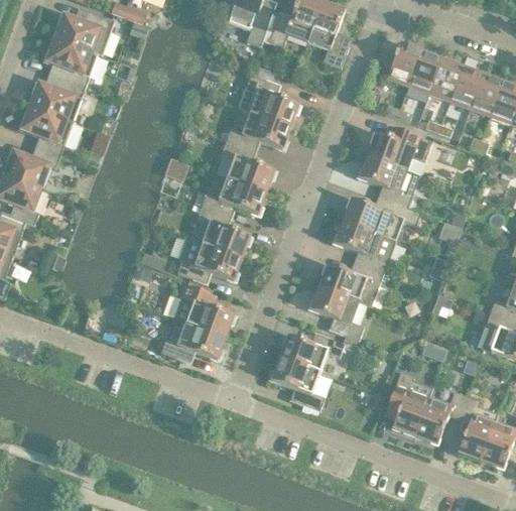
[(232,0),(224,20),(250,29),(246,41),(260,46),(263,39),(272,13),(274,9),(261,5),(262,0),(232,0)]
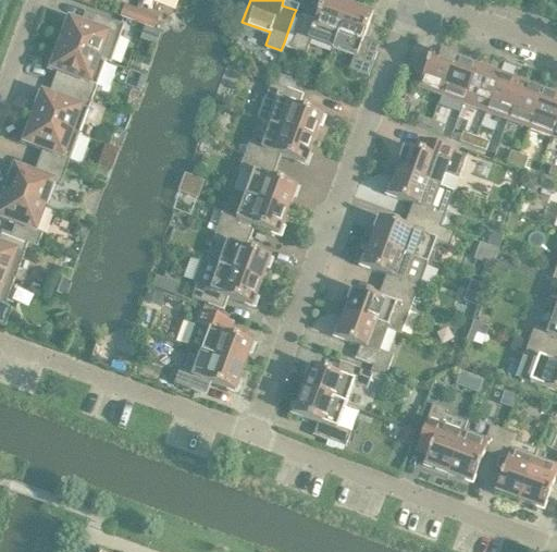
[(332,45),(347,1),(344,0),(320,0),(311,24),(299,20),(291,45),(305,50),(310,37),(332,45)]
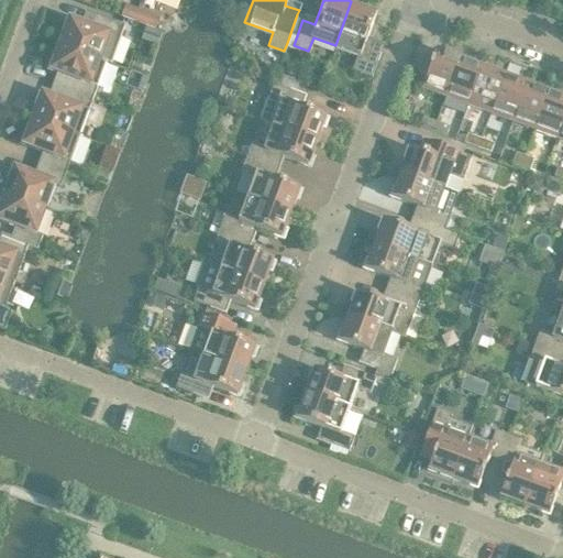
[(125,1),(121,13),(145,22),(154,25),(158,13),(125,1)]
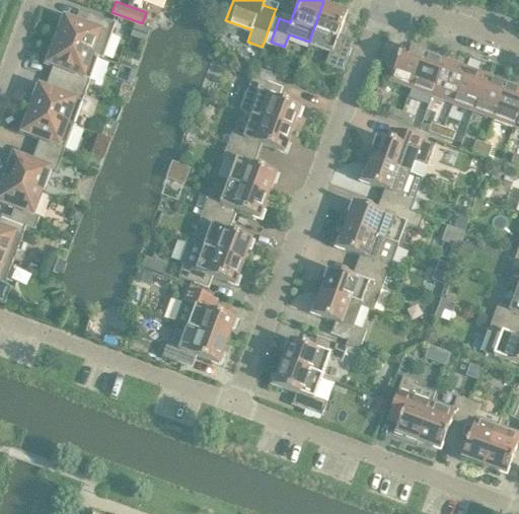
[(343,68),(351,45),(336,40),(348,8),(339,4),(338,6),(323,1),(309,42),(329,49),(324,62),(343,68)]
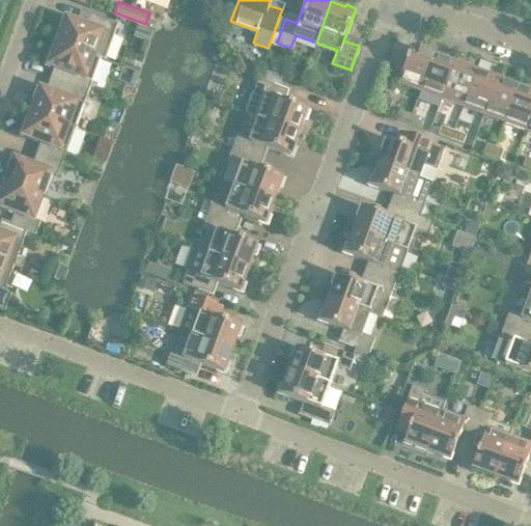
[(61,25),(56,38),(101,55),(104,56),(117,20),(81,6),(77,19),(62,14),(58,24),(61,25)]
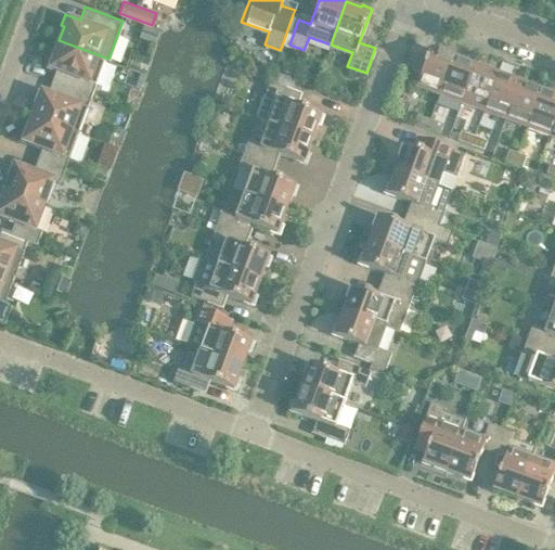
[(293,14),(283,42),(289,45),(298,20),(300,16),(293,14)]
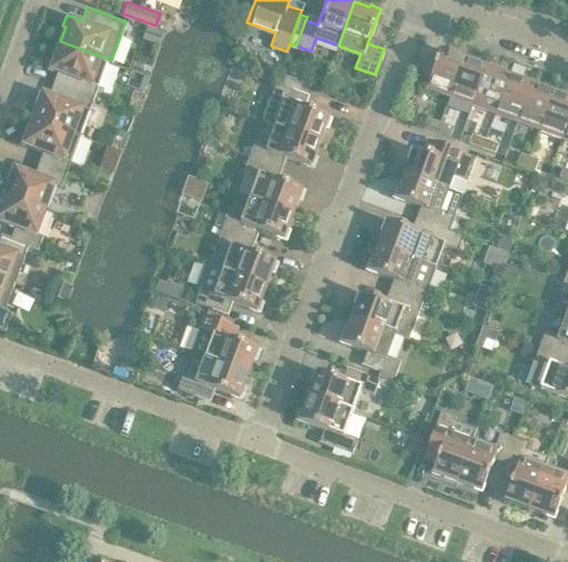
[(146,22),(142,36),(159,41),(163,29),(155,26),(146,22)]
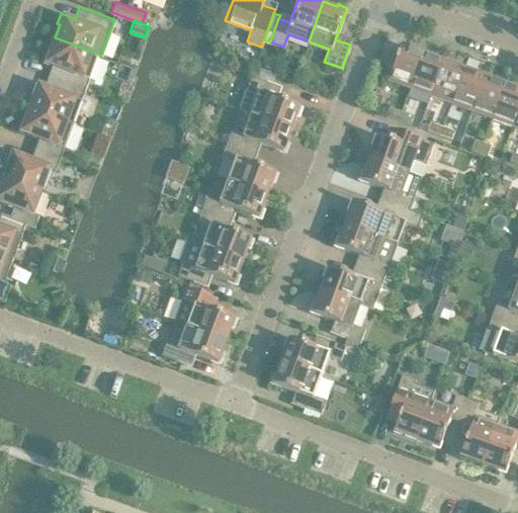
[(57,66),(53,76),(85,88),(98,54),(55,37),(50,51),(48,50),(44,61),(57,66)]
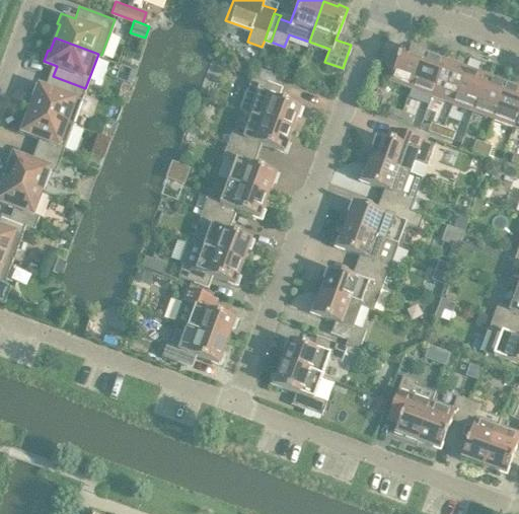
[(411,85),(423,51),(401,44),(398,52),(392,50),(387,64),(393,67),(389,78),(411,85)]
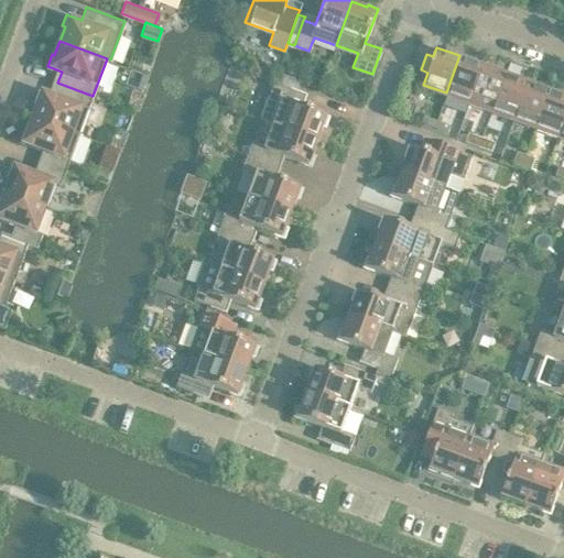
[(446,93),(468,101),(481,64),(459,55),(446,93)]
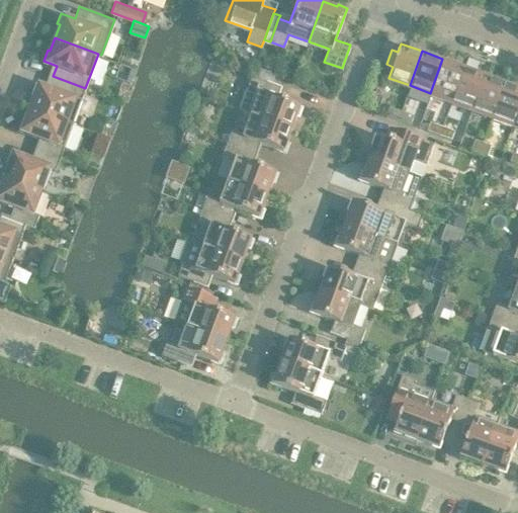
[(430,93),(450,100),(463,66),(442,59),(430,93)]
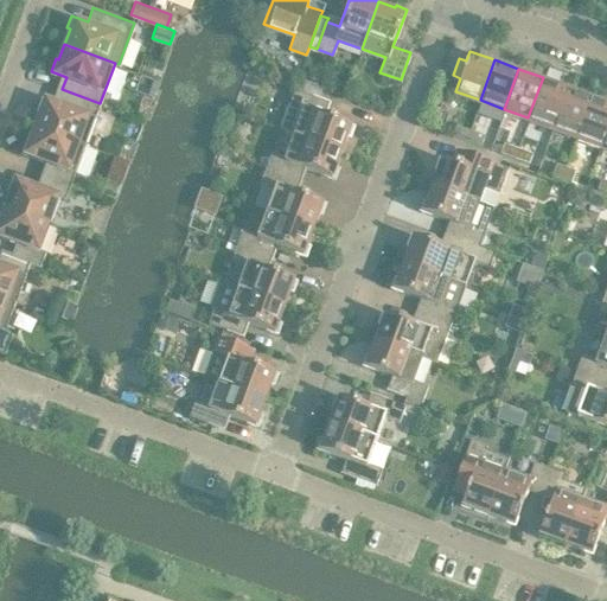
[(528,117),(553,127),(567,87),(543,77),(528,117)]
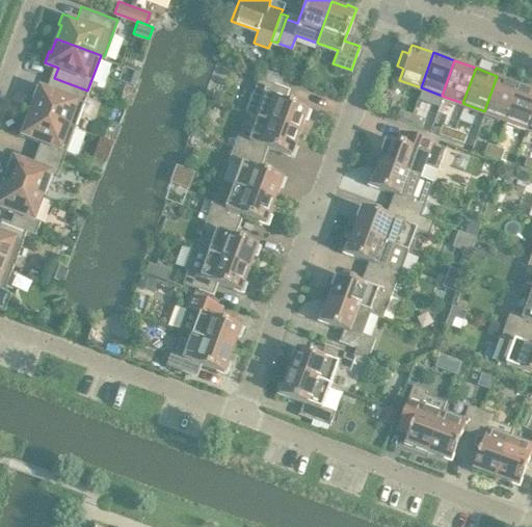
[(258,115),(299,131),(304,116),(307,117),(310,108),(277,97),(282,85),(258,76),(245,111),(258,115)]
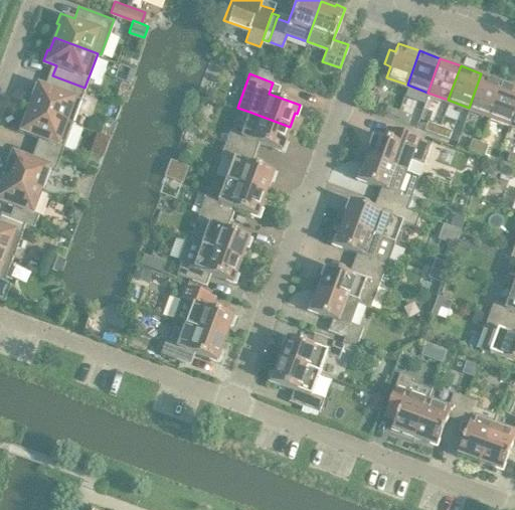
[(469,108),(489,115),(501,80),(481,73),(469,108)]
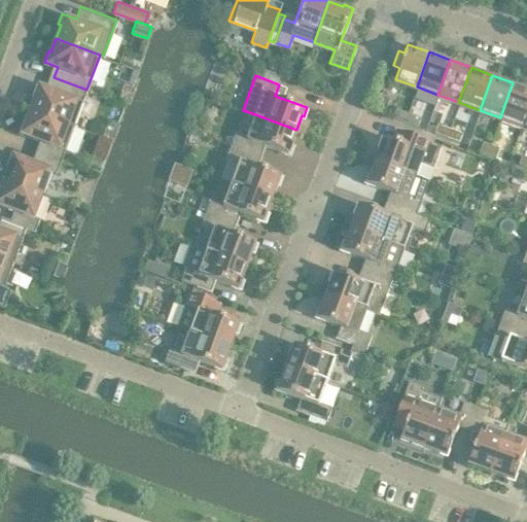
[(74,124),(86,90),(54,77),(49,88),(36,82),(32,94),(35,95),(30,108),(74,124)]
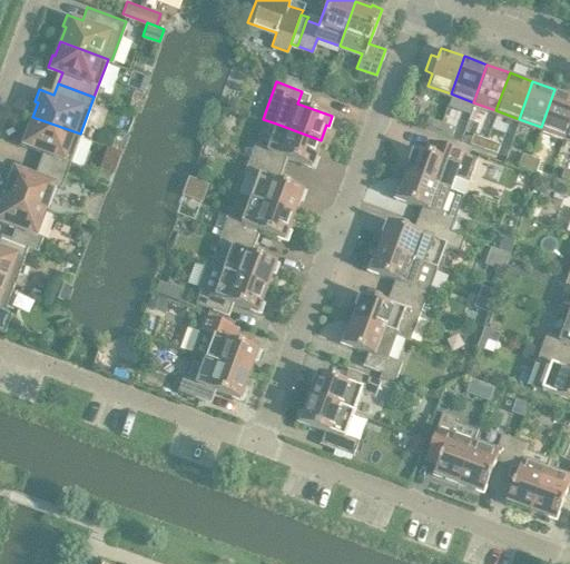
[(541,127),(564,136),(569,119),(569,95),(554,89),(541,127)]
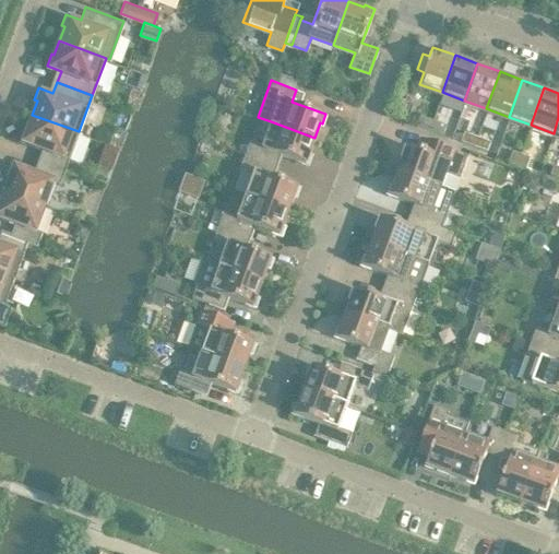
[(416,122),(429,127),(432,118),(419,113),(416,122)]
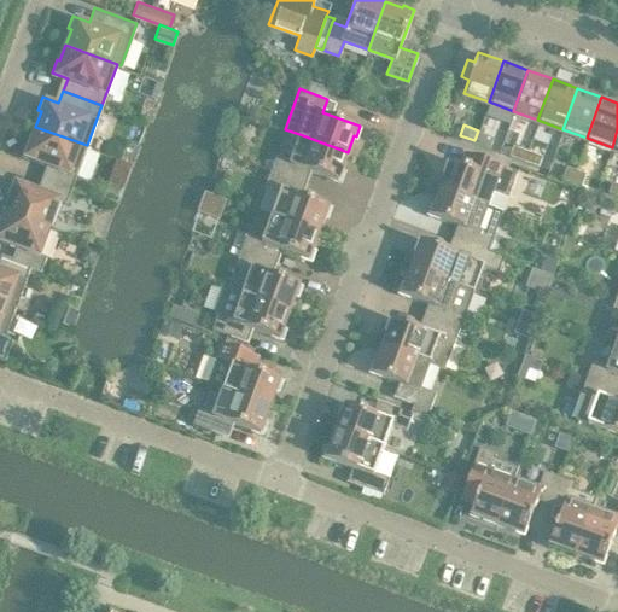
[(71,186),(87,145),(35,127),(29,143),(27,141),(22,153),(46,163),(41,175),(71,186)]
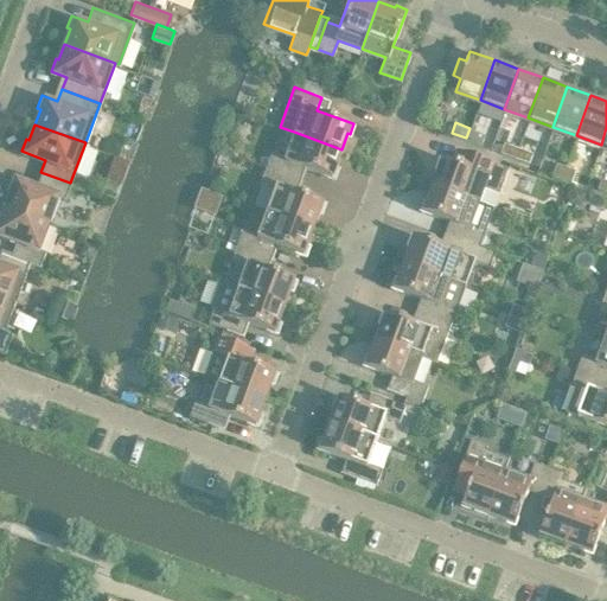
[(470,128),(466,138),(480,142),(484,133),(470,128)]
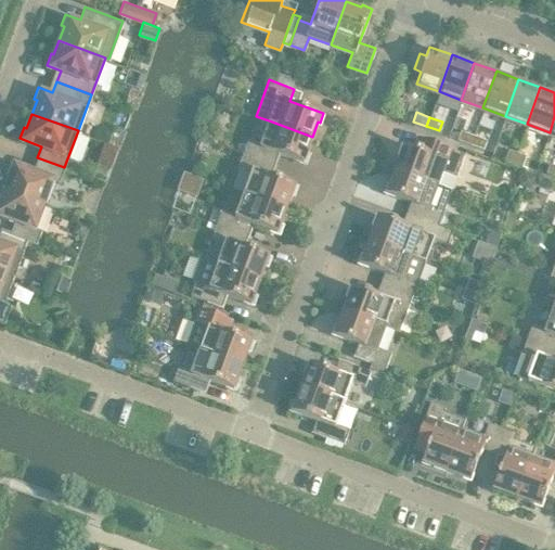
[(243,151),(268,160),(272,149),(306,162),(309,152),(307,151),(312,137),(269,120),(261,142),(248,137),(243,151)]
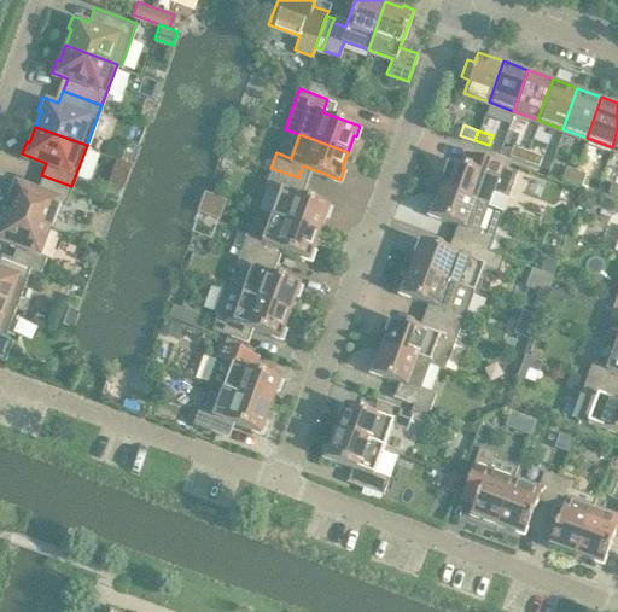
[(524,158),(528,149),(513,143),(508,152),(524,158)]
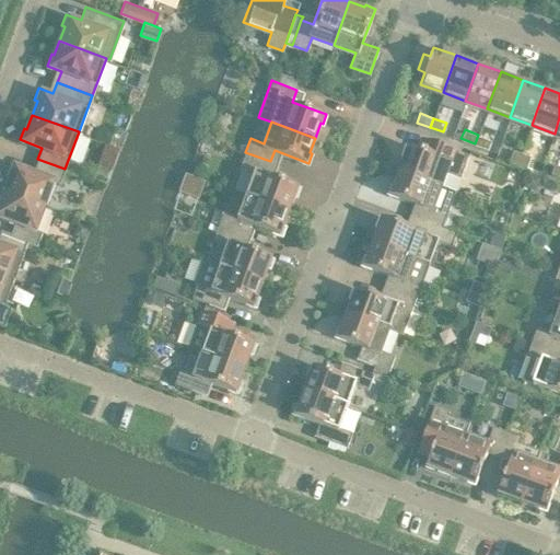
[(478,135),(475,143),(488,149),(491,139),(478,135)]
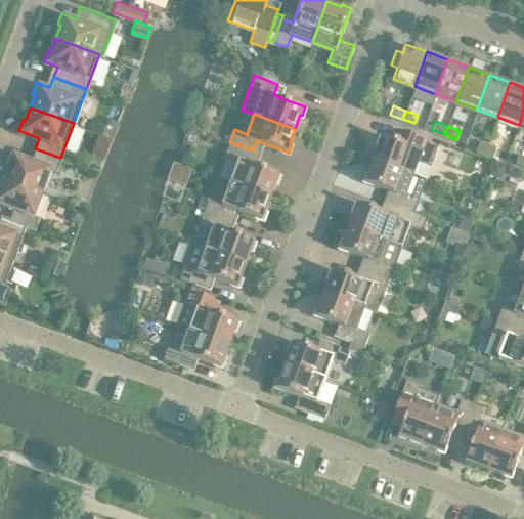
[(373,158),(413,172),(418,161),(430,165),(438,143),(394,127),(389,138),(379,134),(376,143),(378,143),(373,158)]
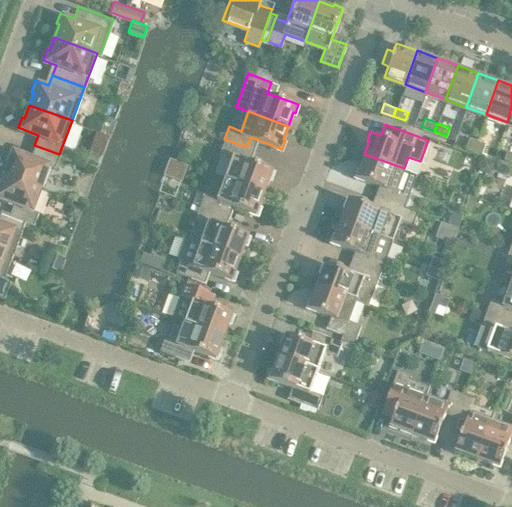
[(472,151),(477,139),(468,136),(464,148),(472,151)]
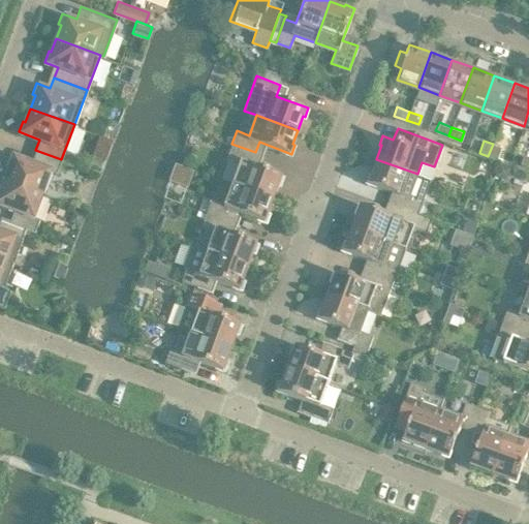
[(255,152),(231,144),(226,157),(240,162),(231,182),(273,197),(278,183),(280,184),(283,175),(251,163),(255,152)]
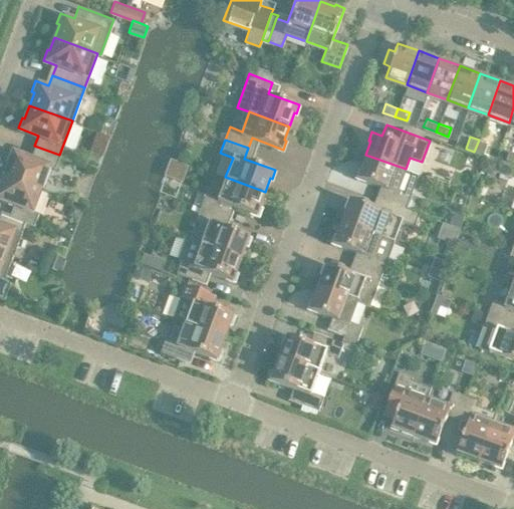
[(479,140),(474,152),(483,156),(488,143),(479,140)]
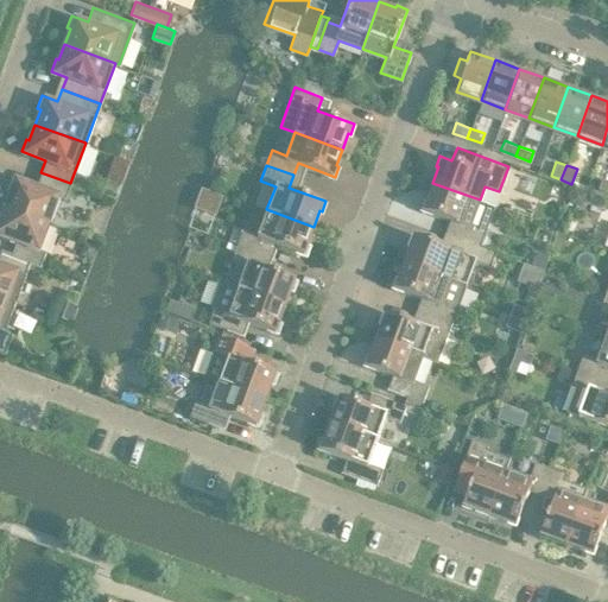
[(65,197),(70,183),(40,172),(37,185),(12,176),(7,189),(11,190),(5,206),(49,221),(58,195),(65,197)]
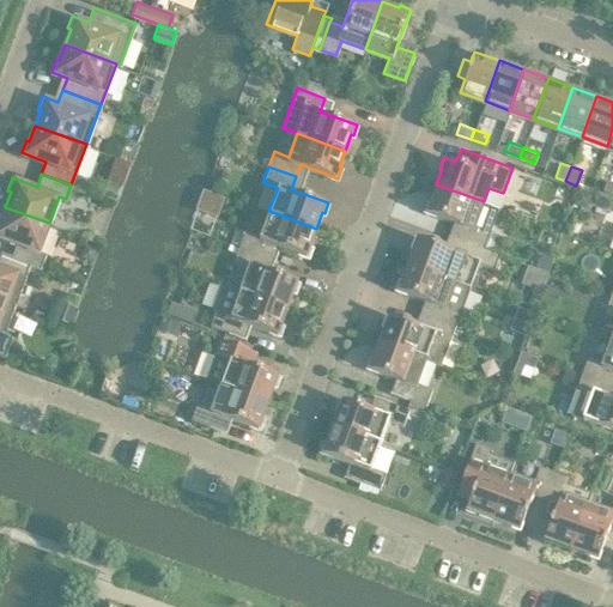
[(484,246),(490,231),(498,207),(484,201),(436,184),(430,200),(428,200),(424,210),(461,224),(456,236),(484,246)]
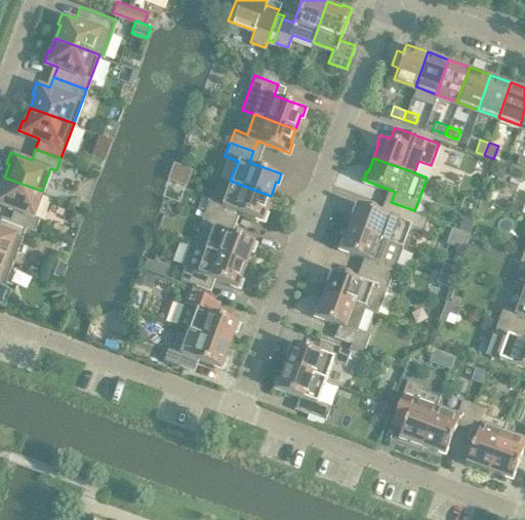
[(1,214),(0,215),(35,228),(39,216),(34,214),(42,191),(4,177),(0,188),(0,202),(13,208),(10,217),(1,214)]
